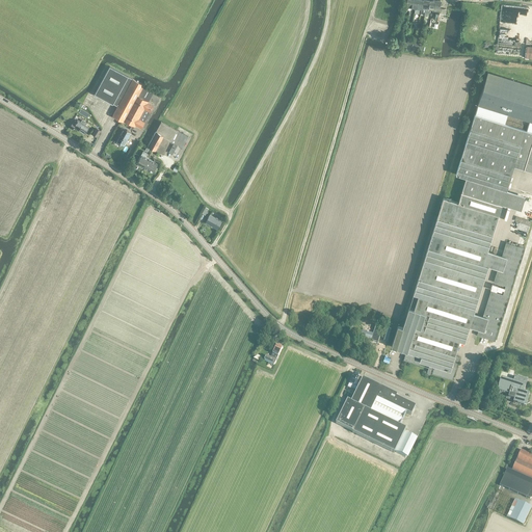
[(415,9),(415,12),(417,12),(417,11),(419,11),(419,8),(422,8),(423,0),(417,0),(417,8),(417,9),(415,9)]
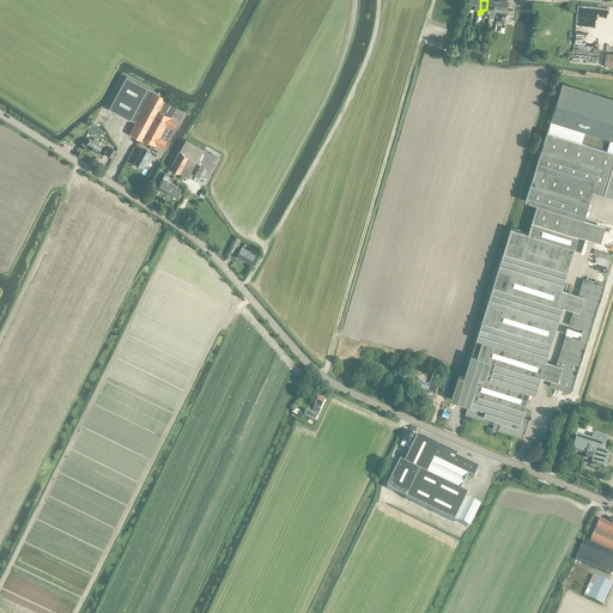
[(126,76),(108,108),(131,120),(131,119),(135,122),(129,133),(143,140),(144,139),(156,145),(156,144),(163,147),(177,121),(170,117),(171,116),(177,104),(126,76)]
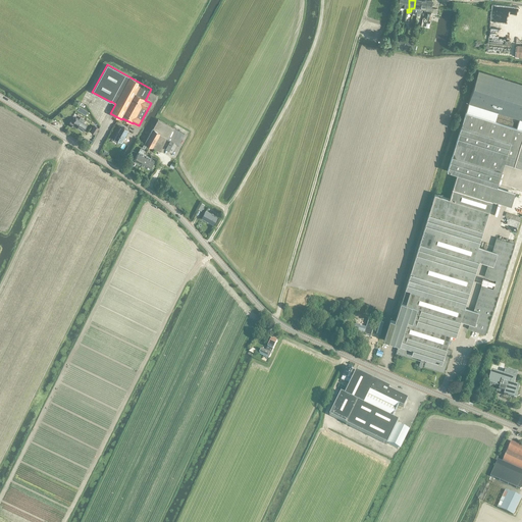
[(521,119),(521,84),(479,70),(469,103),(521,119)]
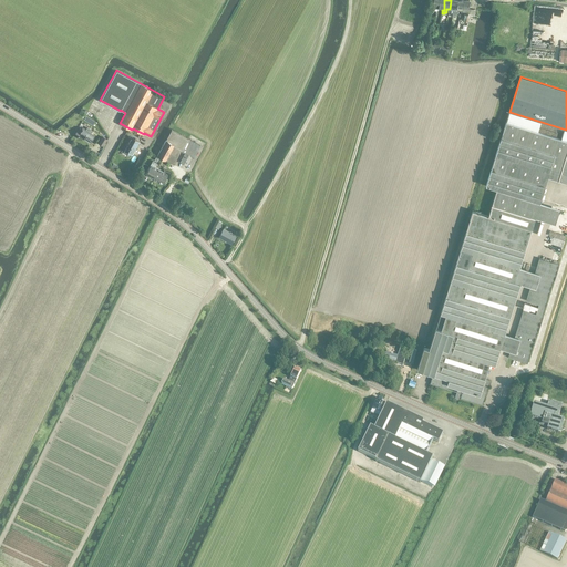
[(424,347),(418,369),(433,374),(430,383),(435,384),(436,384),(446,388),(447,384),(463,390),(461,398),(482,404),(487,385),(488,385),(490,380),(468,373),(474,358),(495,364),(504,333),(519,284),(515,281),(531,229),(500,219),(503,208),(529,217),(534,200),(539,203),(544,186),(539,184),(543,174),(566,181),(566,140),(506,122),(486,186),(496,189),(488,215),(473,210),(441,313),(436,328),(435,328),(429,349),(424,347)]
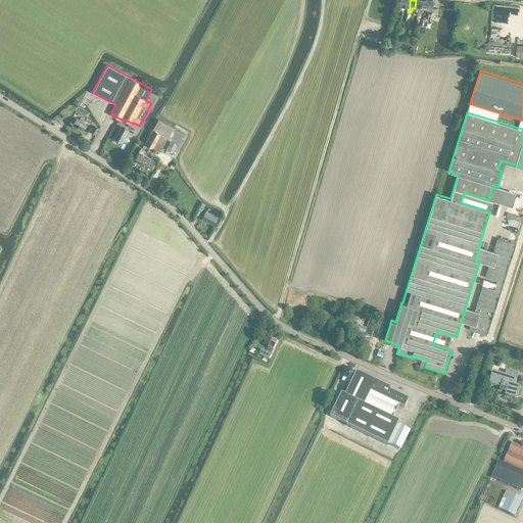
[(87,125),(84,123),(86,121),(81,117),(80,120),(77,117),(75,121),(72,120),(68,125),(72,127),(73,125),(83,131),(87,125)]
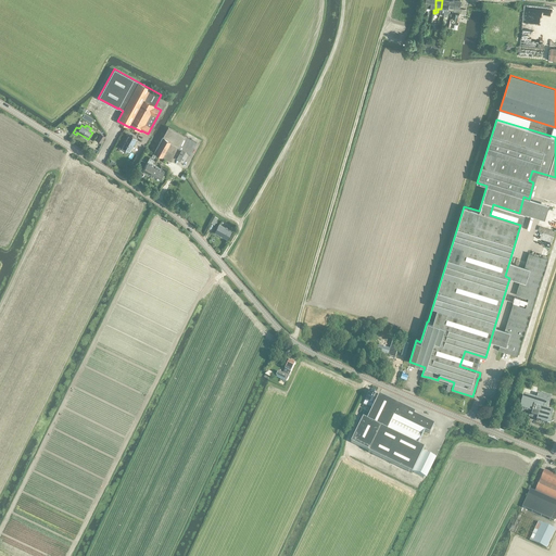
[(178,148),(181,150),(176,158),(184,162),(188,154),(190,155),(197,142),(185,136),(168,127),(154,152),(163,158),(171,162),(178,148)]
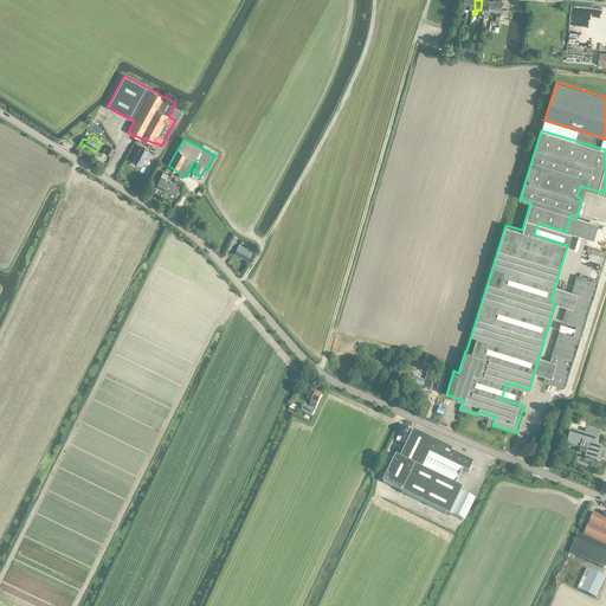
[(115,148),(109,144),(104,153),(110,156),(115,148)]
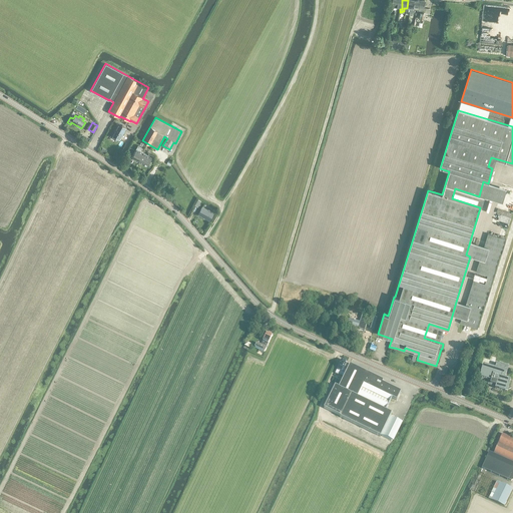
[(126,127),(118,123),(111,136),(115,138),(116,137),(120,139),(126,127)]
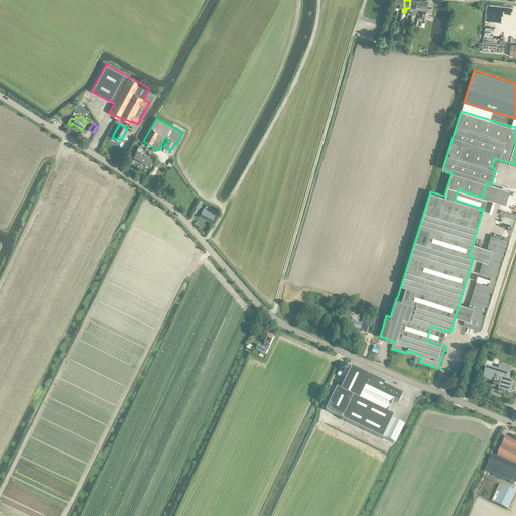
[(138,161),(139,162),(145,150),(142,148),(139,146),(132,158),(136,160),(136,161),(137,162),(138,161)]
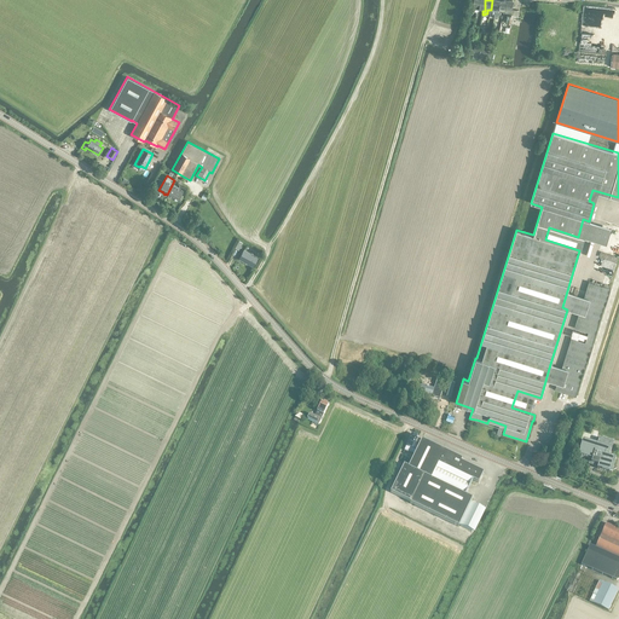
[(178,186),(175,185),(178,181),(174,180),(167,195),(178,201),(183,192),(185,192),(186,189),(179,185),(178,186)]
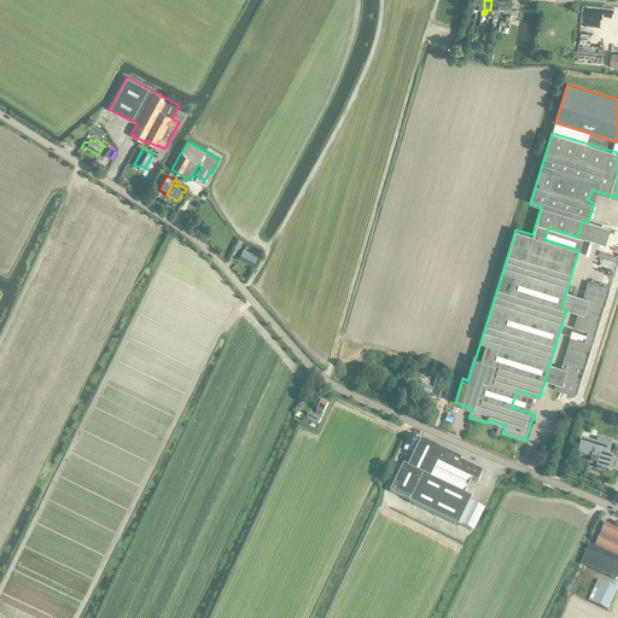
[(587,332),(584,342),(570,337),(560,366),(566,368),(561,384),(555,383),(554,389),(575,395),(586,361),(587,361),(592,344),(592,343),(602,305),(604,305),(610,287),(608,287),(612,275),(613,275),(617,260),(617,226),(606,222),(592,269),(605,273),(601,285),(588,281),(583,296),(589,298),(583,314),(578,312),(572,327),(587,332)]
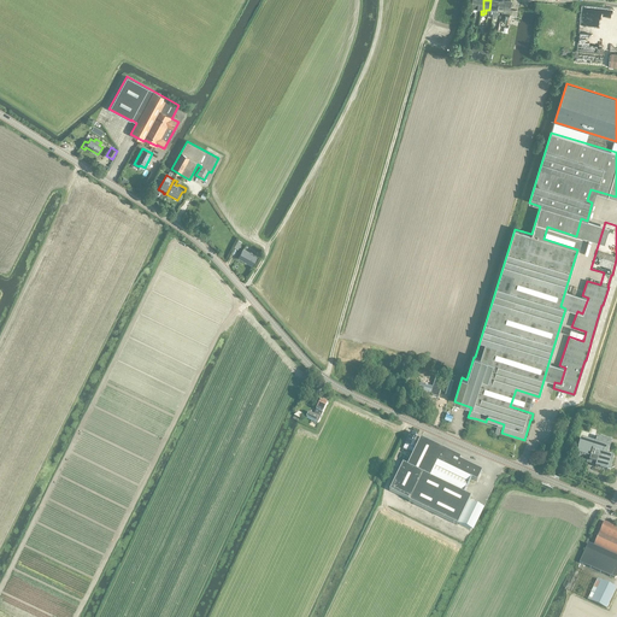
[(252,265),(257,257),(244,248),(239,256),(246,259),(245,262),(252,265)]
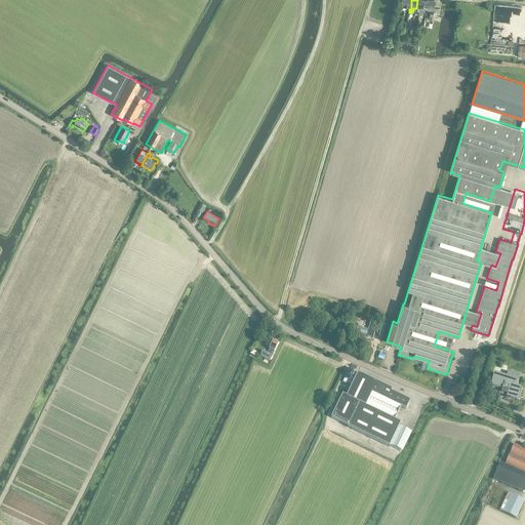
[(373,337),(378,321),(372,319),(369,329),(359,326),(357,332),(367,336),(367,335),(373,337)]
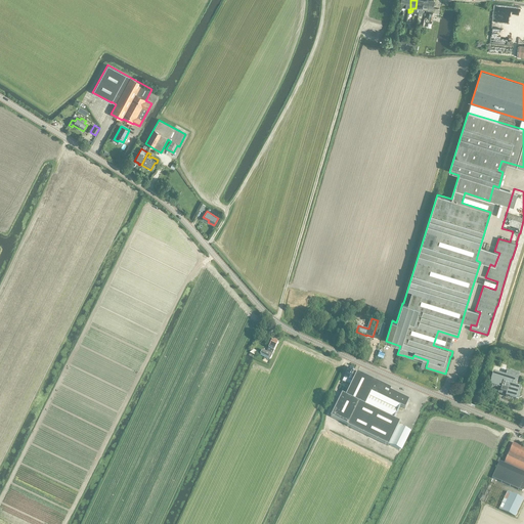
[(272,354),(273,351),(277,344),(278,344),(278,343),(278,342),(273,339),(268,348),(266,352),(262,350),(260,355),(269,359),(272,354)]
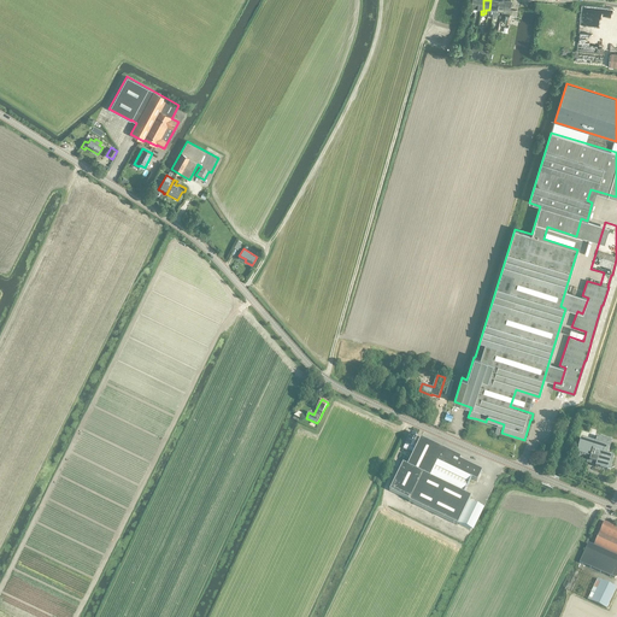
[(403,450),(413,453),(419,439),(417,438),(417,435),(411,433),(406,442),(403,450)]
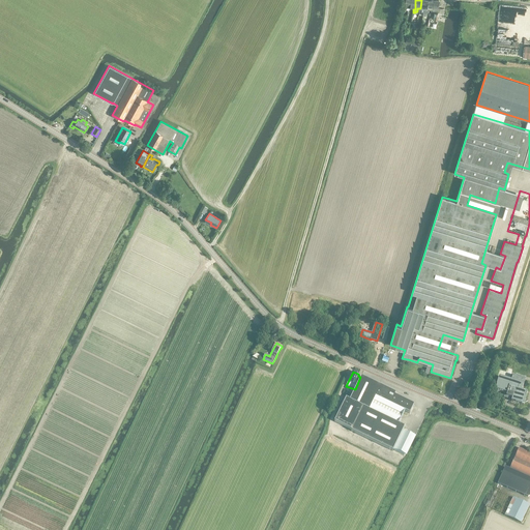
[(525,379),(512,376),(511,381),(508,381),(499,378),(496,386),(495,390),(505,393),(503,398),(506,399),(511,401),(510,402),(524,406),(524,404),(527,402),(525,400),(526,398),(527,393),(521,391),(525,379)]
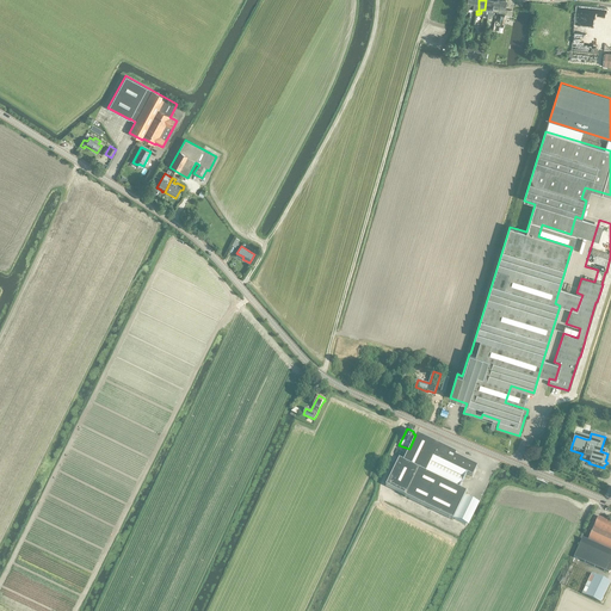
[(417,434),(415,434),(409,449),(403,461),(399,460),(386,486),(405,495),(405,497),(452,520),(454,518),(466,524),(477,503),(464,497),(466,493),(460,489),(467,474),(471,477),(477,467),(455,456),(451,455),(452,452),(417,434)]
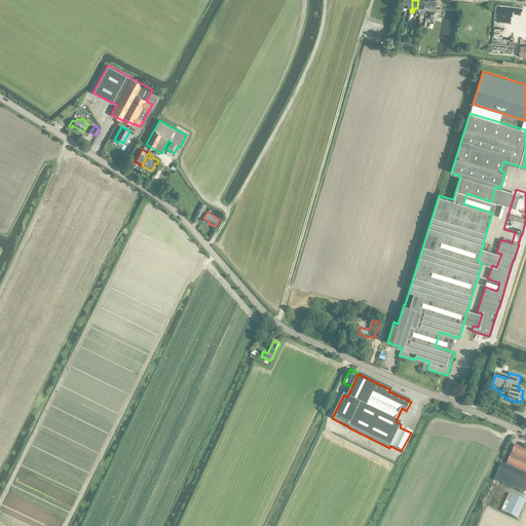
[(525,492),(525,489),(525,449),(515,445),(505,465),(500,463),(493,480),(520,491),(524,493),(525,492)]
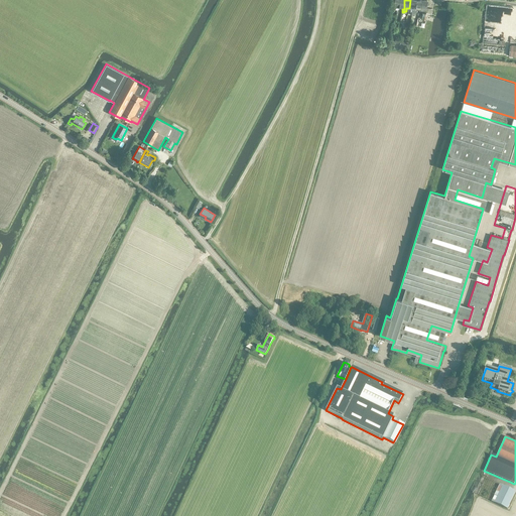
[(499,484),(491,501),(507,509),(515,492),(499,484)]
